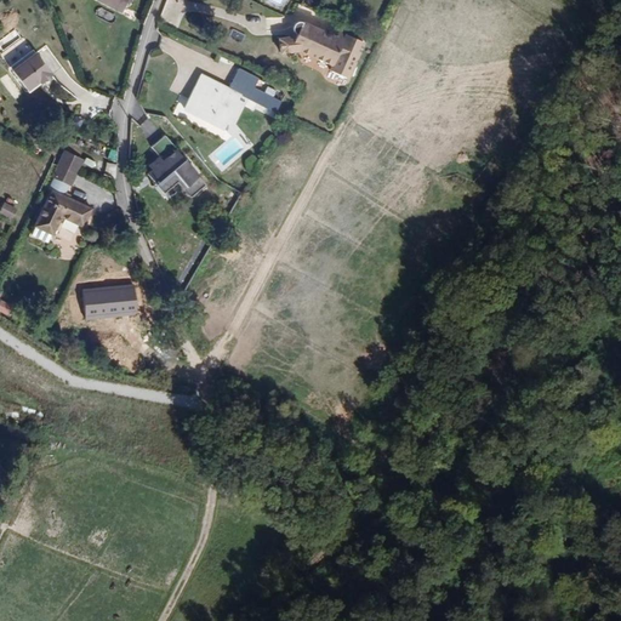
[(123,5),(113,0),(101,0),(120,10),(123,5)]
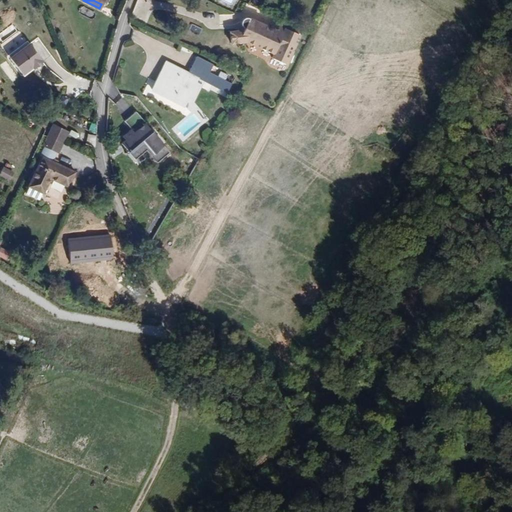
[(298,34),(278,25),(276,30),(271,28),(267,30),(264,25),(244,15),(243,15),(240,16),(239,18),(239,21),(240,23),(242,25),(243,25),(241,29),(236,27),(229,29),(230,42),(245,41),(271,53),(269,57),(284,65),(298,34)]
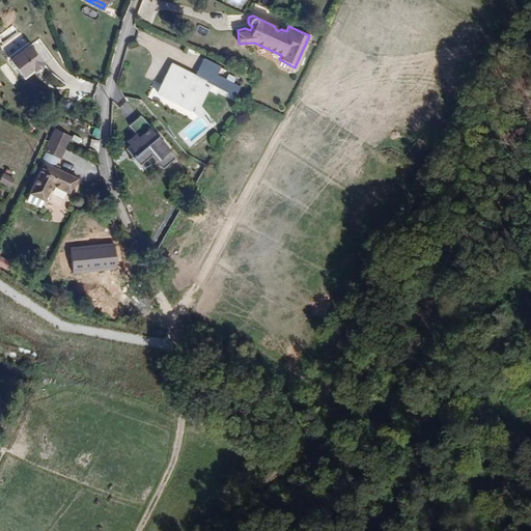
[(25,84),(31,71),(33,72),(37,62),(16,53),(5,75),(25,84)]
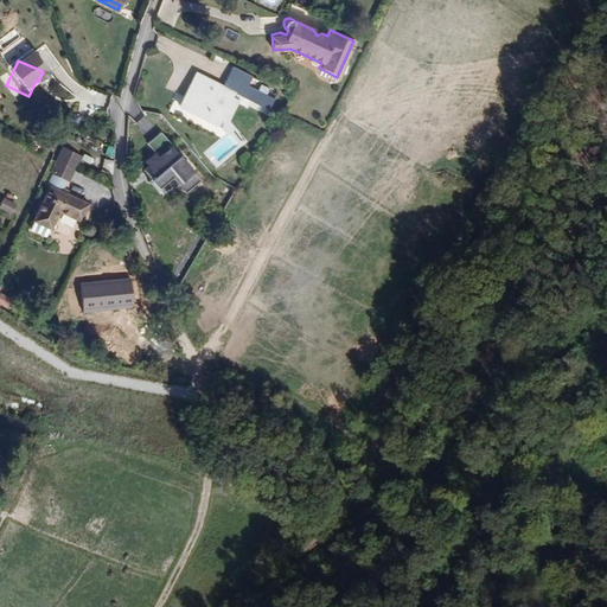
[(247,84),(251,74),(232,64),(223,83),(196,70),(183,96),(195,102),(191,109),(217,122),(234,89),(242,94),(247,84)]
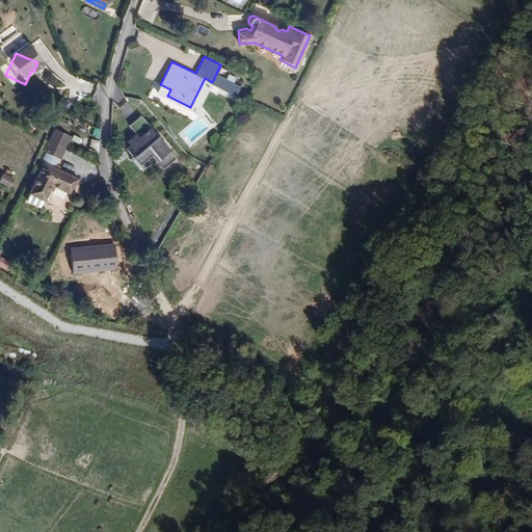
[(239,84),(243,77),(228,70),(223,77),(239,84)]
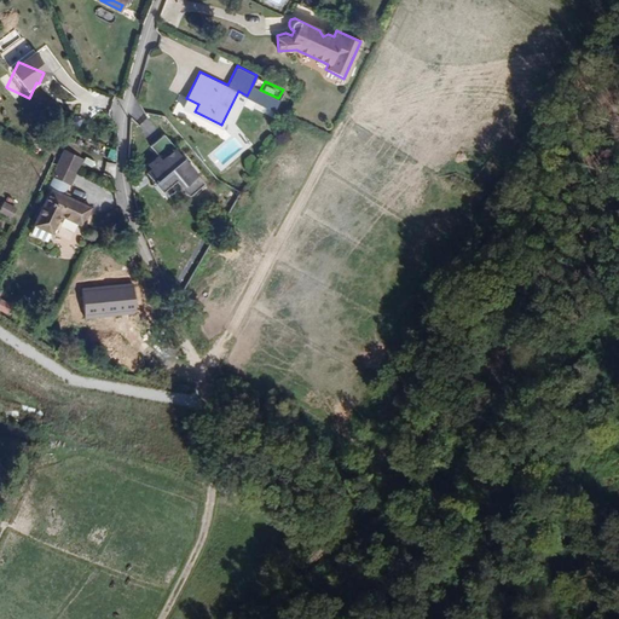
[(255,99),(260,90),(252,86),(247,96),(255,99)]
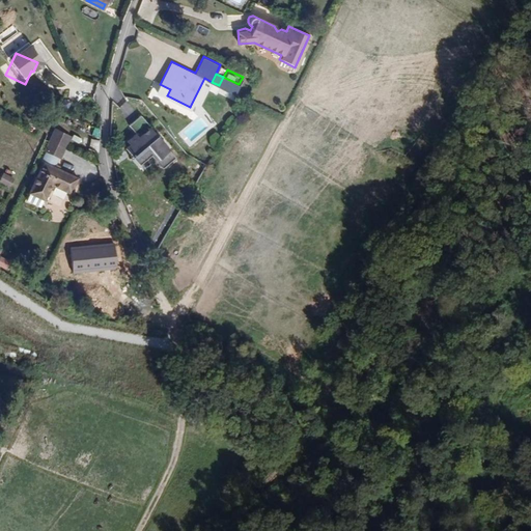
[(234,93),(239,84),(223,77),(219,85),(234,93)]
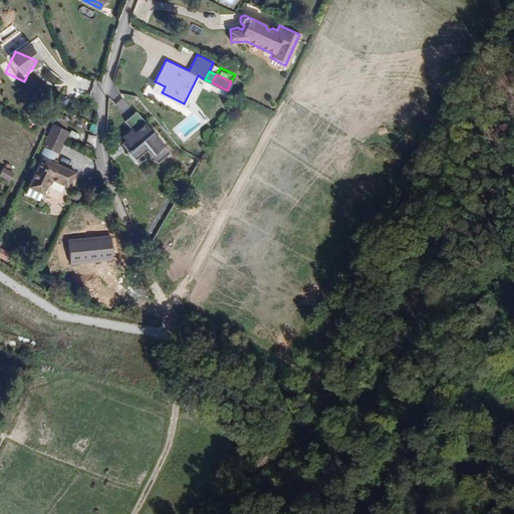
[(162,92),(165,86),(155,81),(152,87),(162,92)]
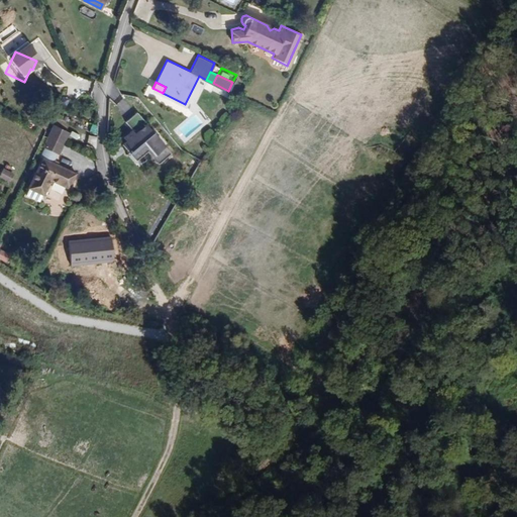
[(63,141),(67,132),(54,126),(49,135),(63,141)]
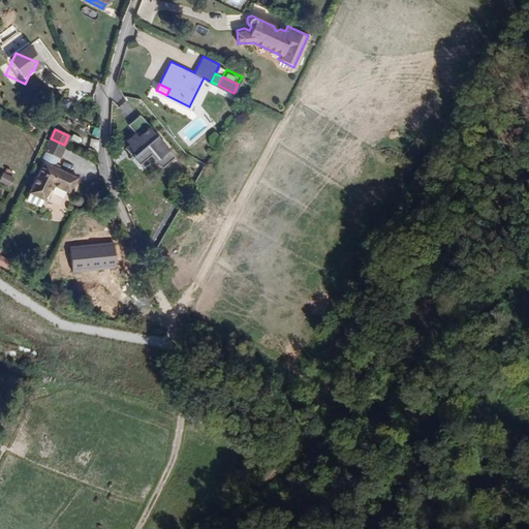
[(163,169),(177,156),(161,136),(136,157),(144,165),(152,156),(163,169)]
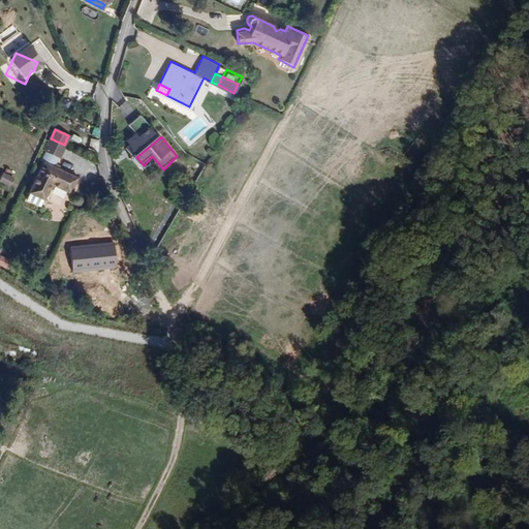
[(70,190),(76,176),(55,164),(64,145),(51,138),(40,158),(42,159),(29,189),(30,190),(43,196),(45,196),(52,182),(70,190)]
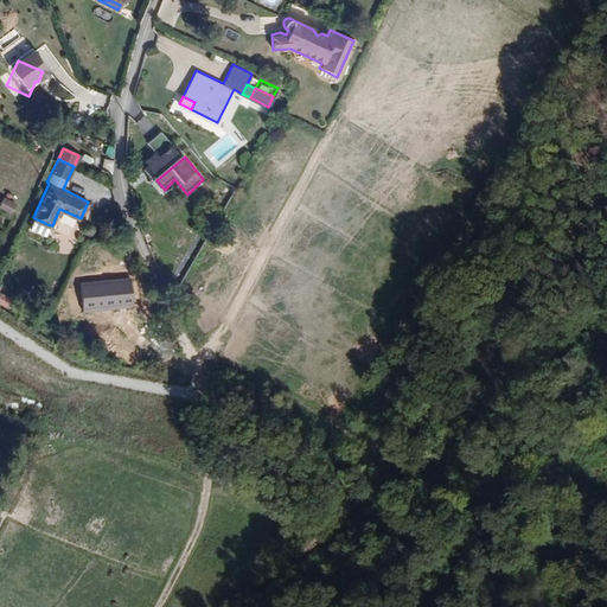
[(17,204),(6,199),(0,208),(14,216),(17,204)]
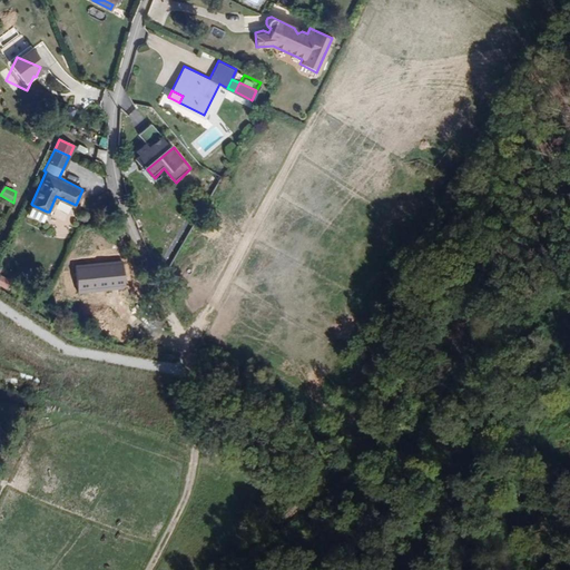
[(43,219),(47,212),(32,205),(29,213),(43,219)]
